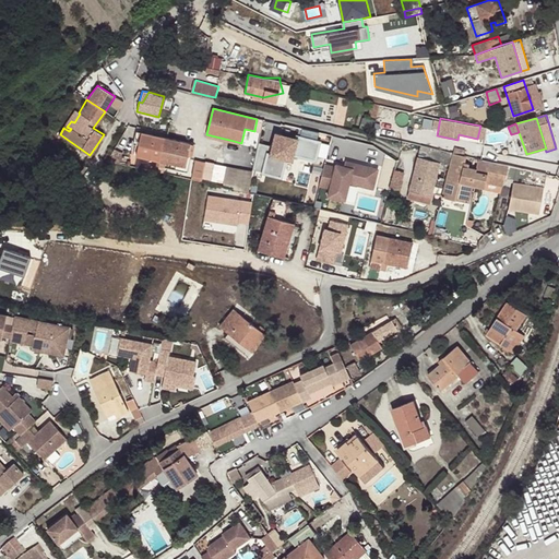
[(316,159),(319,142),(271,131),(261,175),(281,179),(285,159),(293,155),(316,159)]
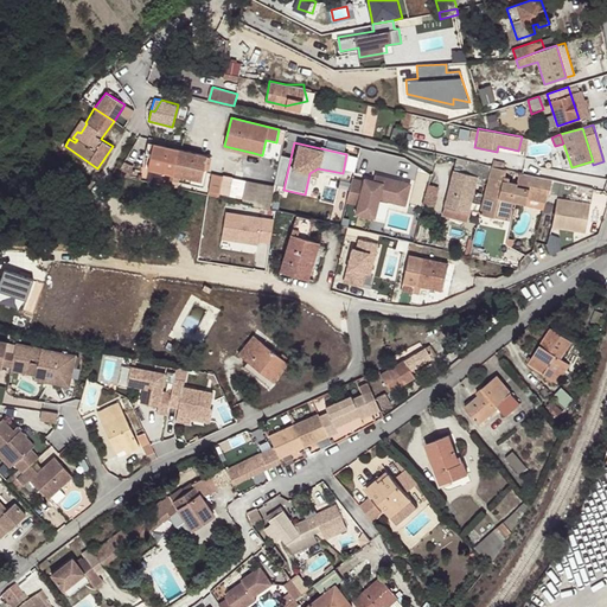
[(170,173),(174,174),(200,180),(206,157),(154,144),(148,168),(170,173)]
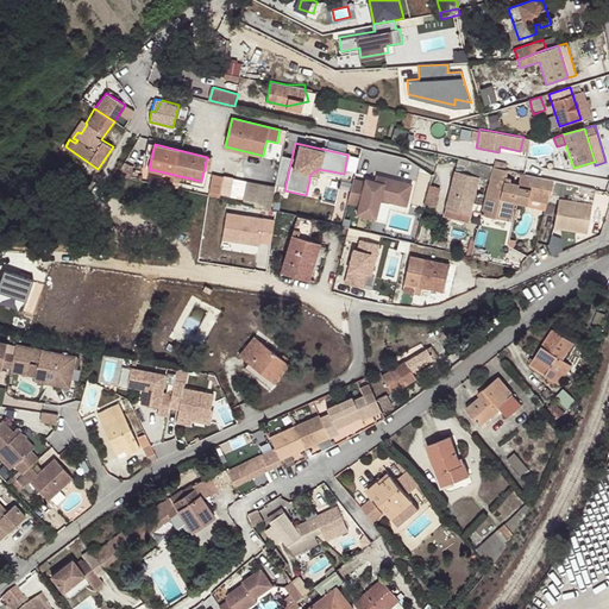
[(494,168),(457,159),(454,171),(479,179),(490,181),(494,168)]
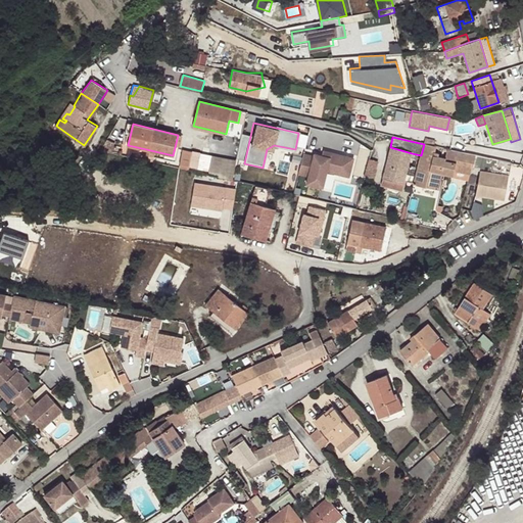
[(472,167),(473,168),(476,155),(467,153),(462,152),(446,149),(444,157),(434,154),(436,146),(424,144),(421,155),(414,185),(428,189),(433,172),(453,177),(455,172),(457,163),(472,167)]
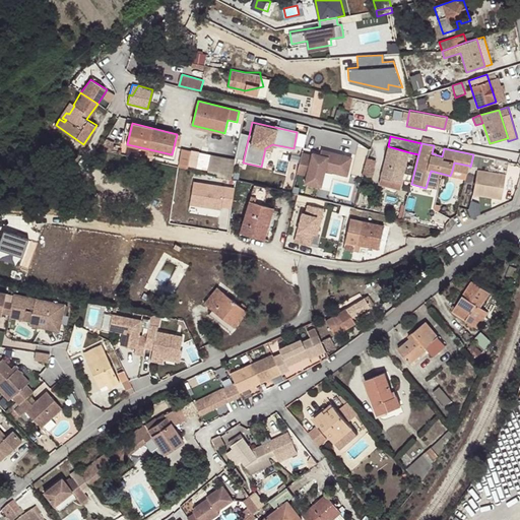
[(58,156),(69,165),(76,154),(64,146),(58,156)]
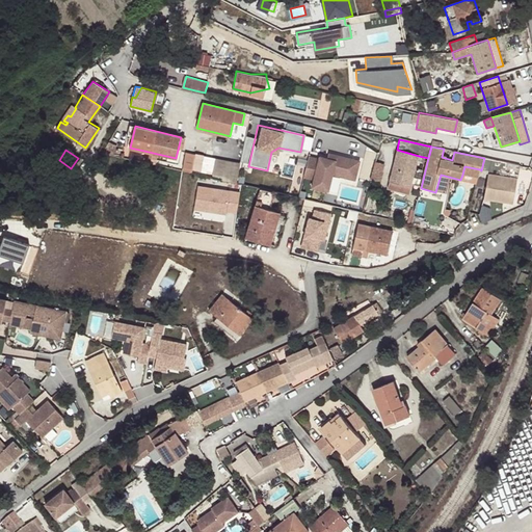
[(419,156),(397,150),(389,181),(410,186),(410,184),(416,168),(419,156)]
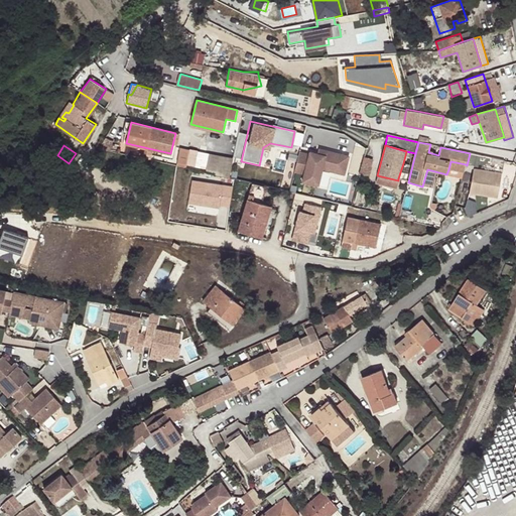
[(176,165),(185,167),(189,149),(180,147),(176,165)]
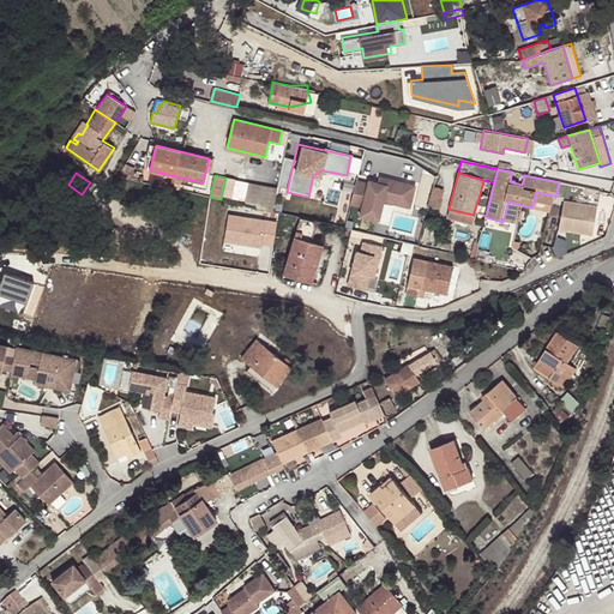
[(221,199),(233,202),(239,181),(226,178),(221,199)]
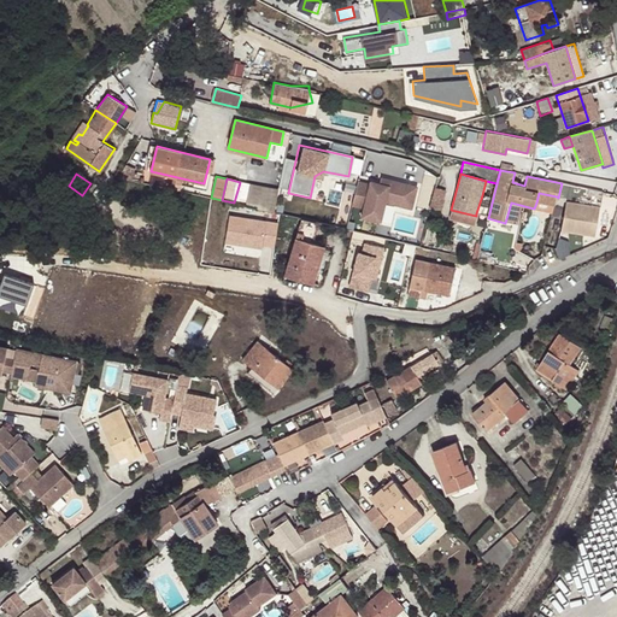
[(358,181),(352,205),(363,209),(360,217),(378,222),(383,205),(411,212),(417,188),(382,180),(380,187),(358,181)]
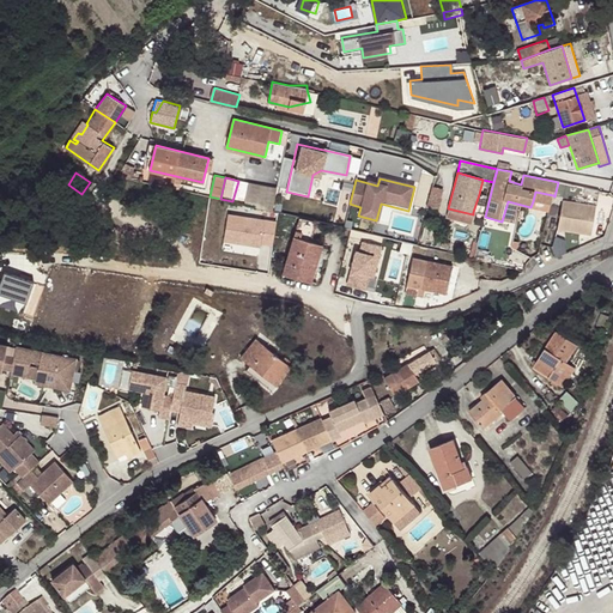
[(232,201),(244,204),(249,183),(238,181),(232,201)]
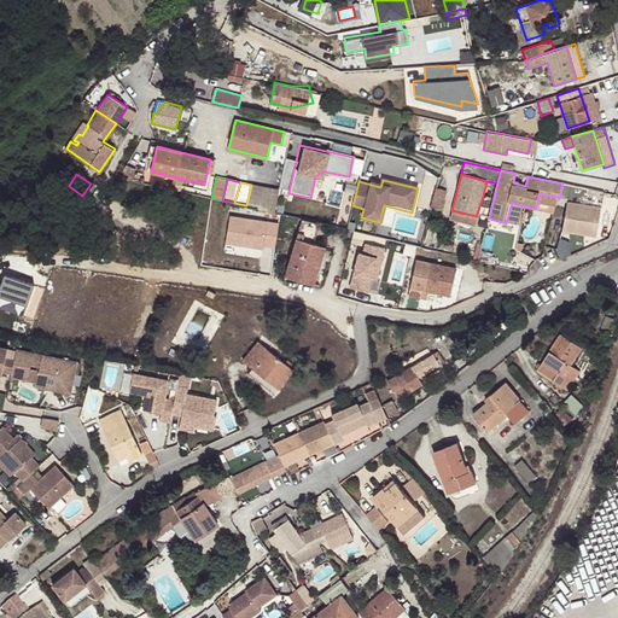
[(604,193),(563,184),(559,198),(569,200),(563,232),(590,235),(594,220),(598,221),(604,193)]
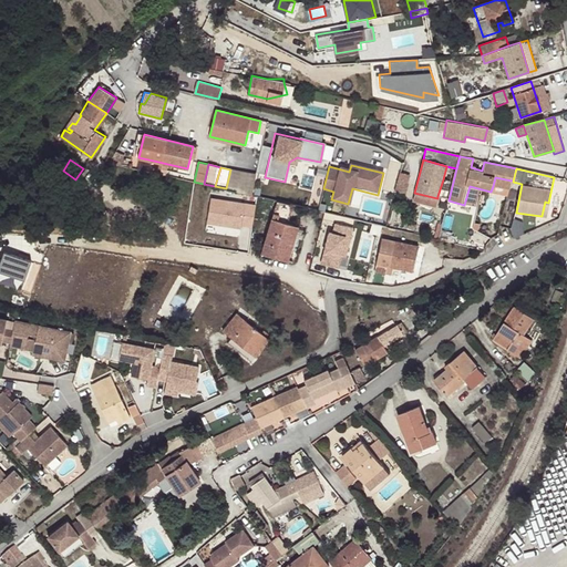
[(256,176),(230,169),(226,188),(251,195),(256,176)]
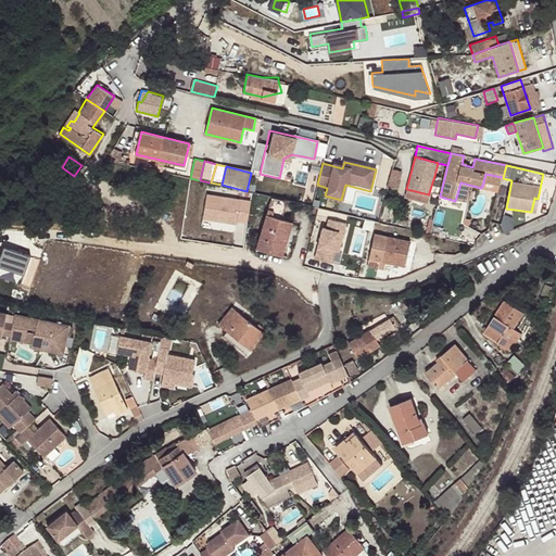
[(483,182),(500,186),(502,177),(485,174),(483,182)]
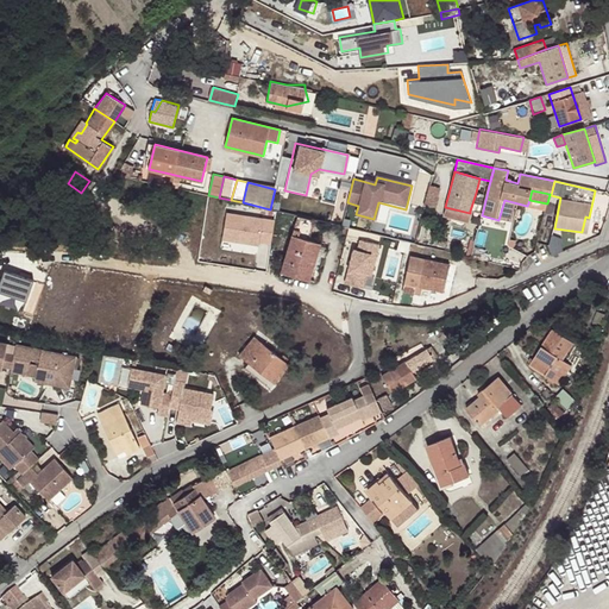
[(476,193),(470,211),(479,213),(483,195),(476,193)]
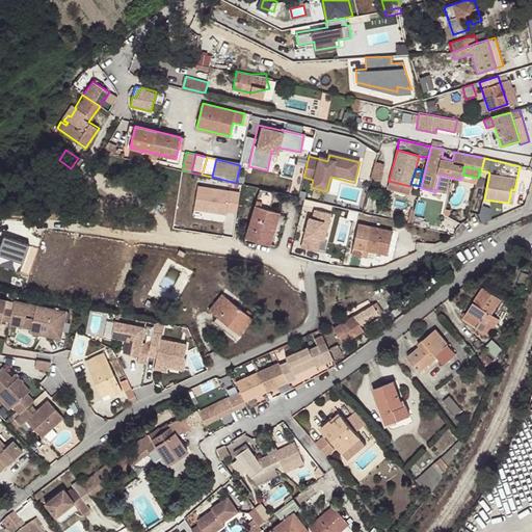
[(240,191),(196,185),(193,209),(225,214),(227,210),(237,212),(240,191)]
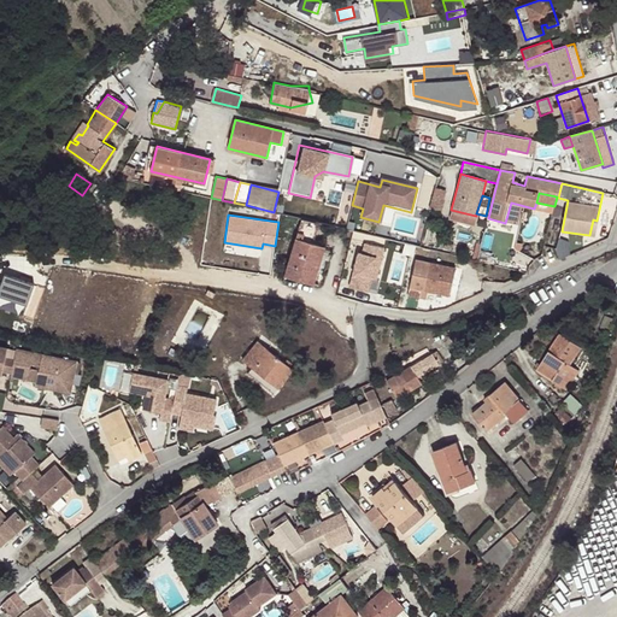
[(313,244),(319,223),(301,219),(285,276),(313,285),(324,247),(313,244)]
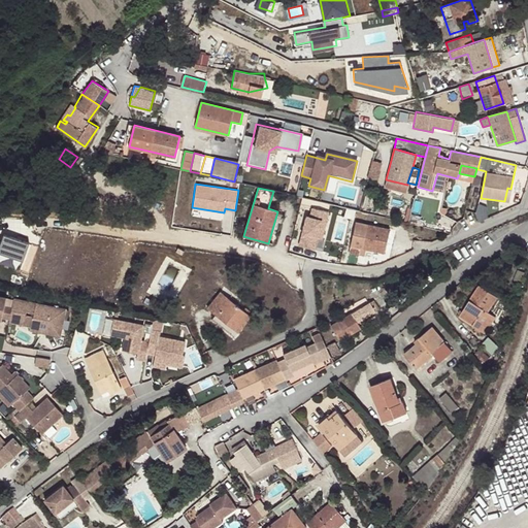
[(407,223),(416,225),(422,201),(414,199),(407,223)]
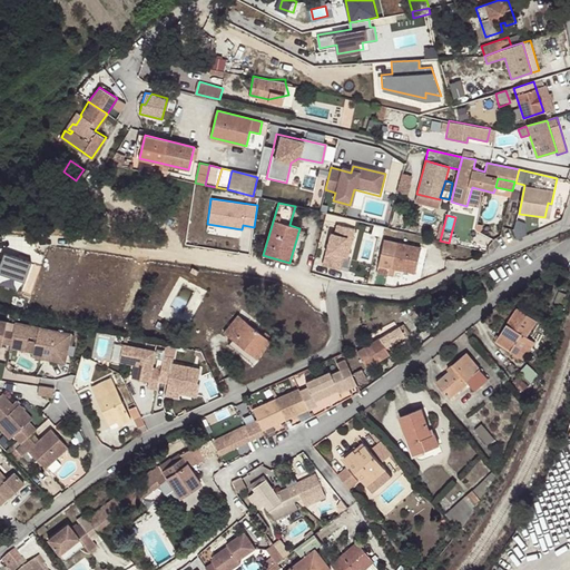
[(334,235),(330,234),(322,265),(338,269),(342,257),(347,258),(355,228),(337,224),(334,235)]
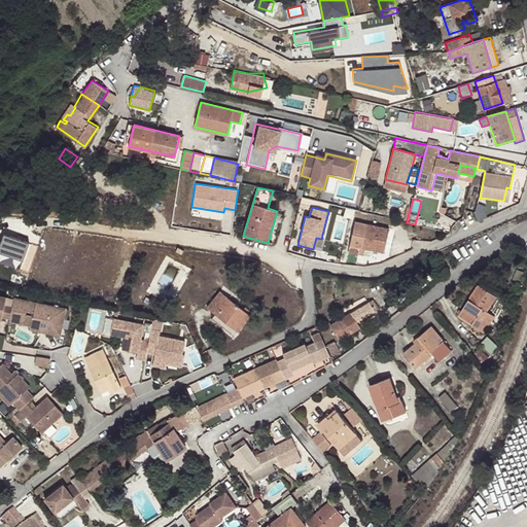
[(354,210),(346,208),(343,217),(352,219),(354,210)]
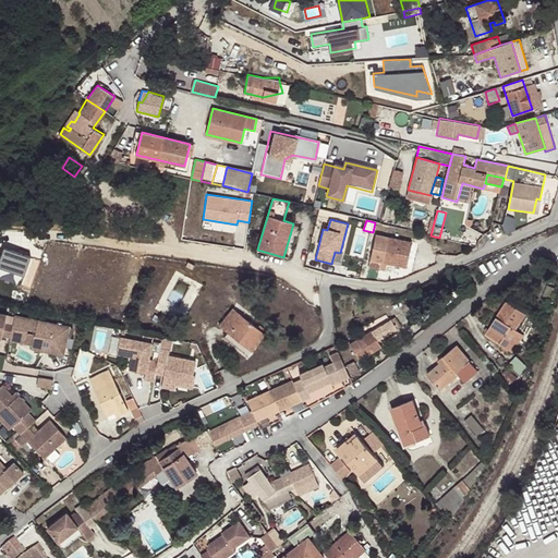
[(381,263),(407,268),(412,243),(376,234),(368,267),(379,270),(381,263)]
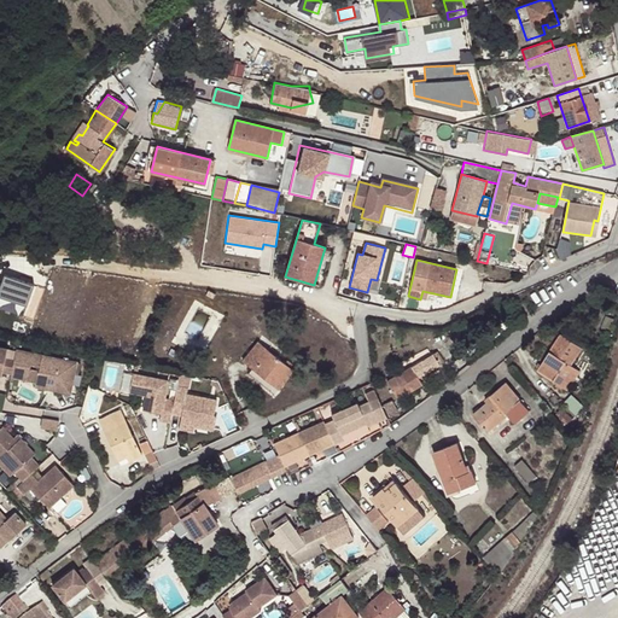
[(34,284),(4,274),(0,286),(0,296),(27,305),(34,284)]
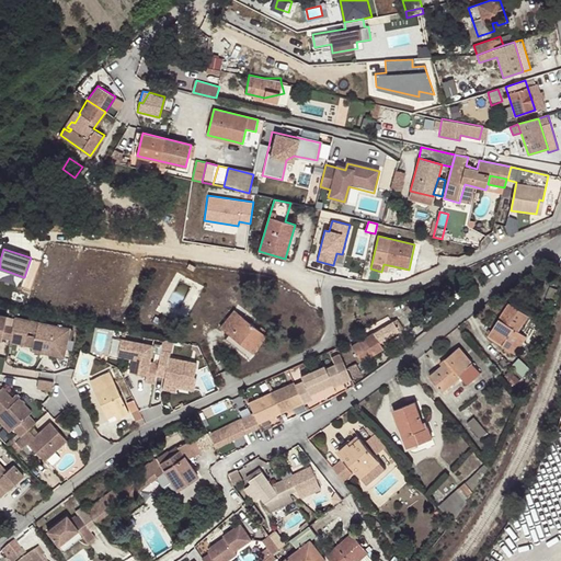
[(488,338),(514,355),(525,336),(517,332),(527,317),(508,305),(488,338)]
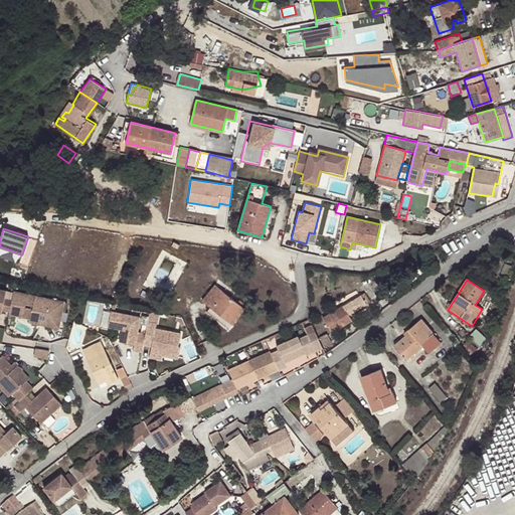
[(202,300),(231,324),(243,308),(215,285),(202,300)]
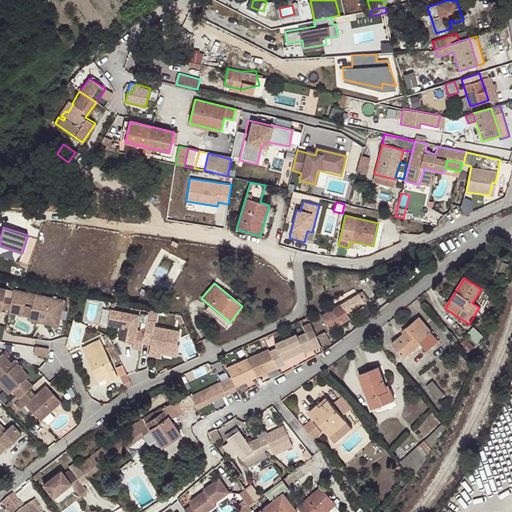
[(55,321),(59,299),(13,289),(12,298),(9,309),(9,311),(23,314),(25,305),(25,301),(33,303),(32,306),(30,316),(55,321)]
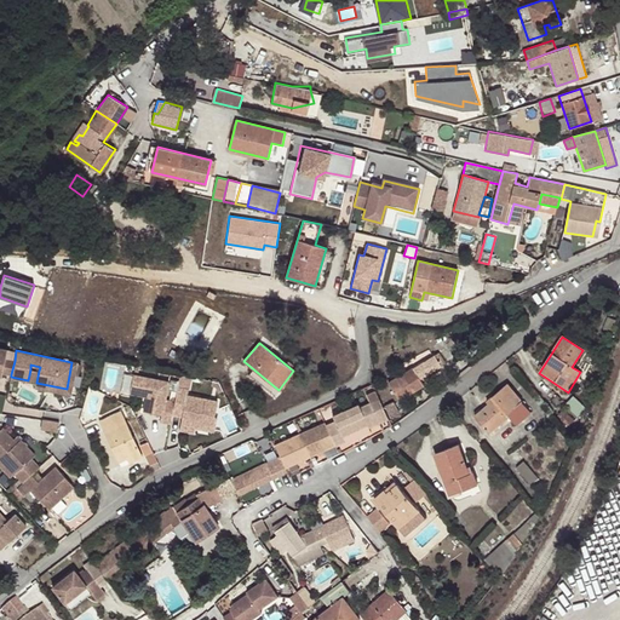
[(388,384),(399,401),(423,386),(419,379),(440,366),(434,356),(388,384)]
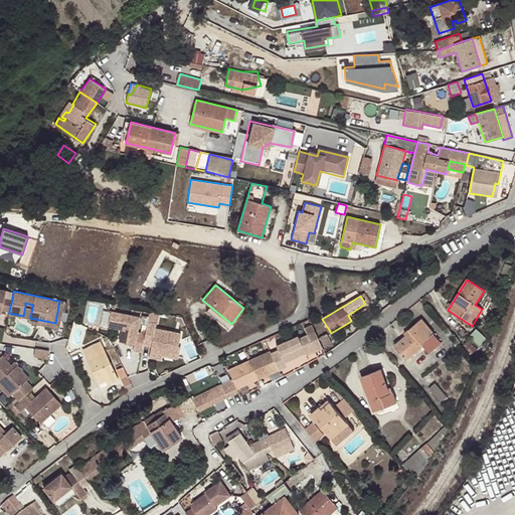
[(9,311),(12,300),(4,298),(2,309),(9,311)]
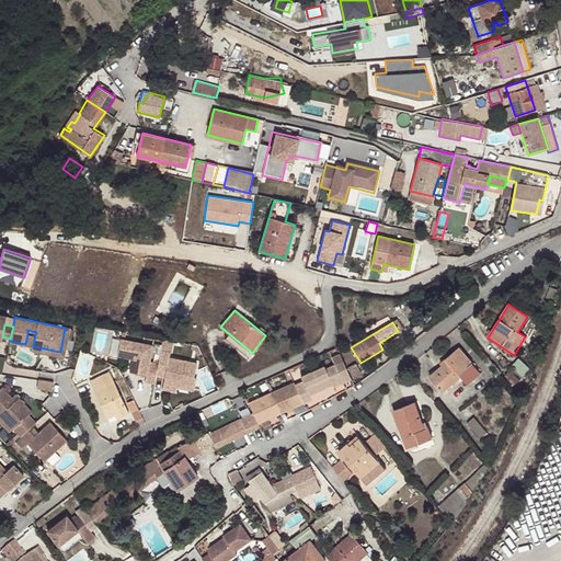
[(69,329),(65,328),(60,352),(33,346),(32,351),(64,356),(69,329)]
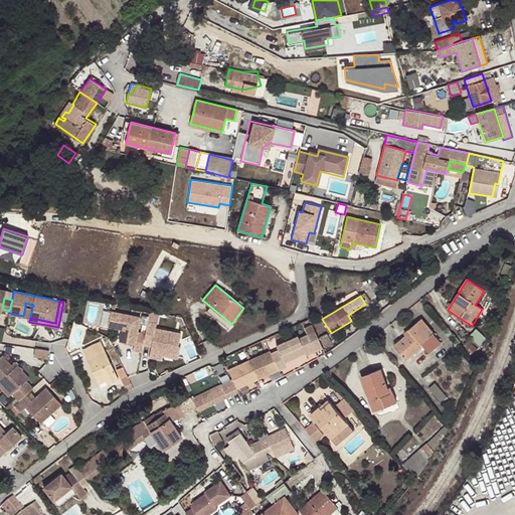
[(30,318),(32,308),(25,307),(23,316),(30,318)]
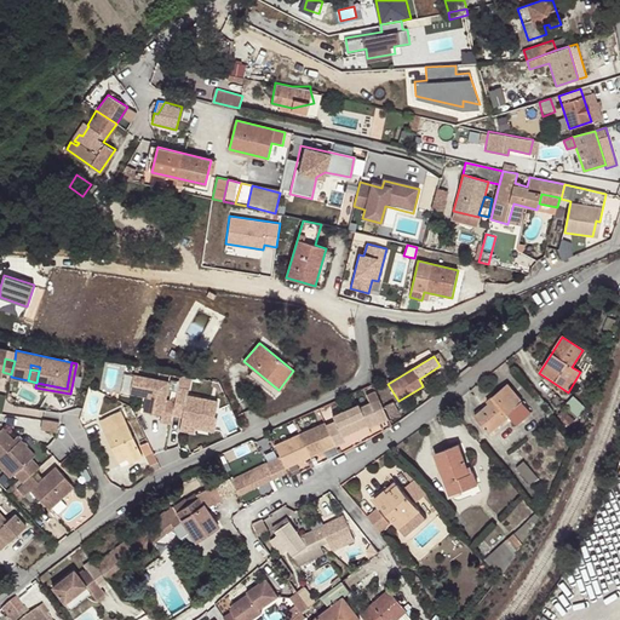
[(172,415),(176,402),(166,400),(170,383),(135,374),(130,394),(147,397),(149,397),(148,401),(147,401),(144,412),(162,415),(161,423),(171,424),(172,415)]
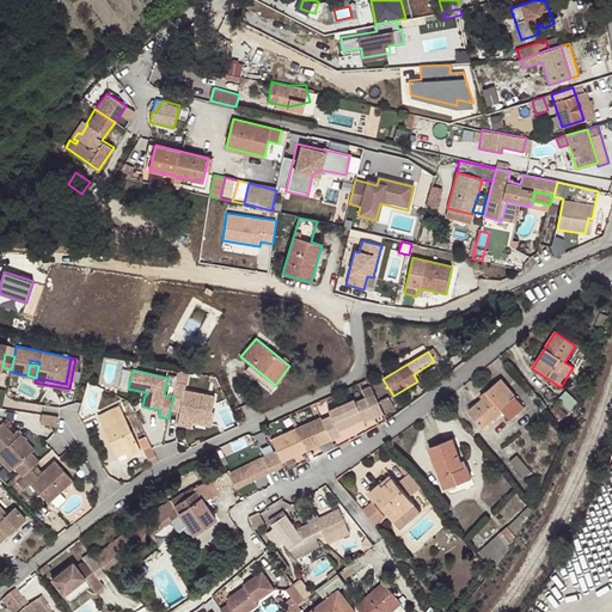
[(501,379),(484,392),(487,396),(482,399),(469,410),(483,428),(501,414),(508,421),(524,408),(501,379)]
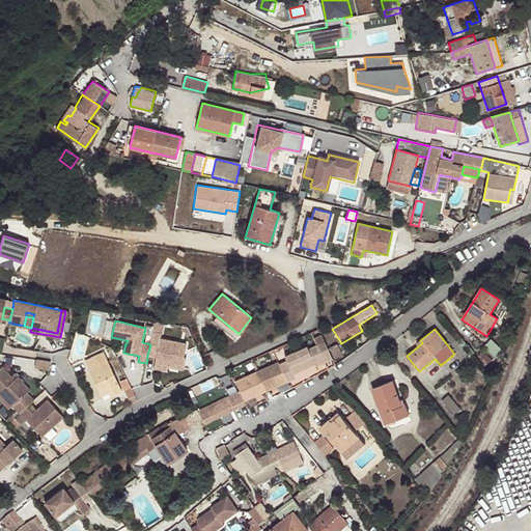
[(182,368),(187,344),(161,339),(162,334),(152,332),(150,344),(147,356),(157,358),(156,363),(182,368)]
